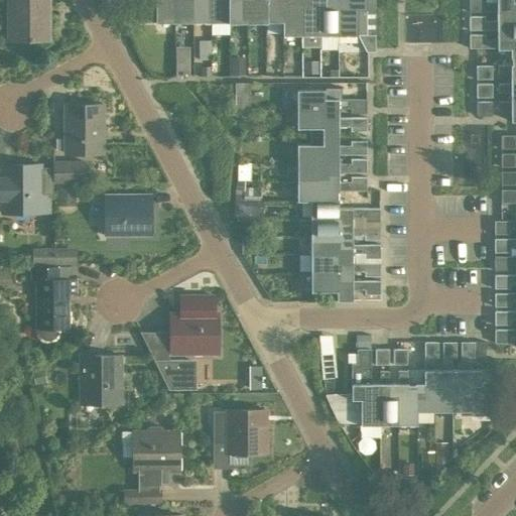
[(8,0),(9,41),(42,41),(42,10),(48,10),(48,0),(8,0)]
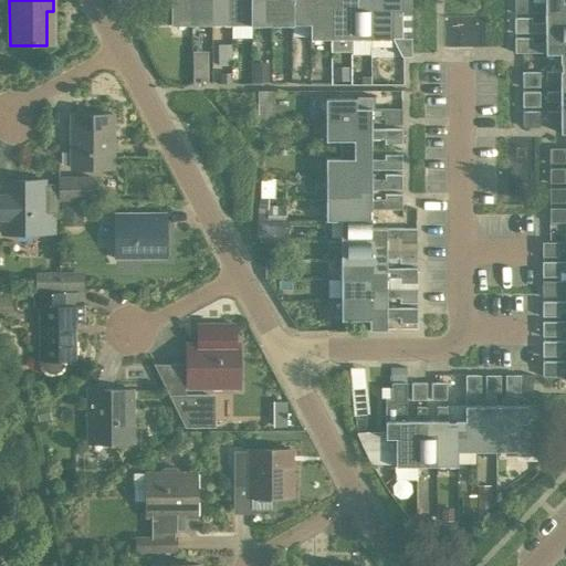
[(170,28),(192,27),(191,0),(155,0),(156,25),(170,25),(170,28)]
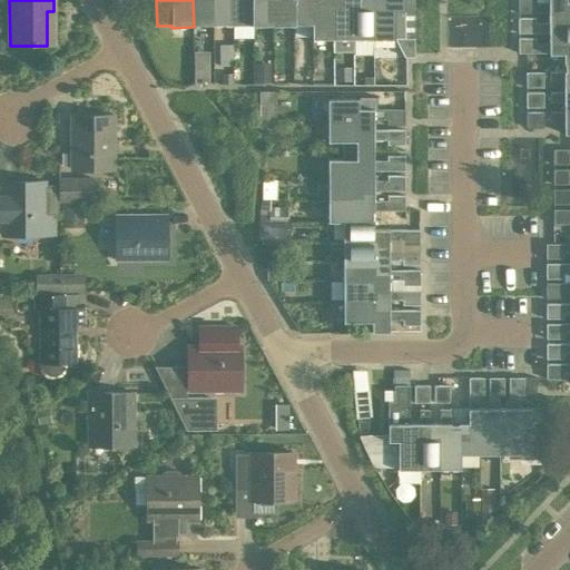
[(193,0),(194,27),(214,27),(213,0),(193,0)]
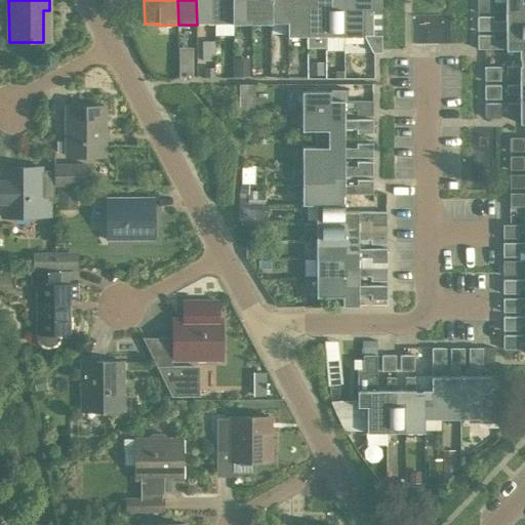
[(196,0),(197,25),(215,25),(214,0),(196,0)]
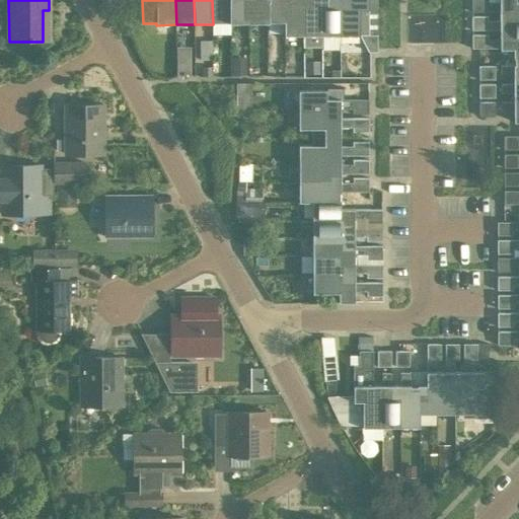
[(212,0),(213,24),(231,24),(230,0),(212,0)]
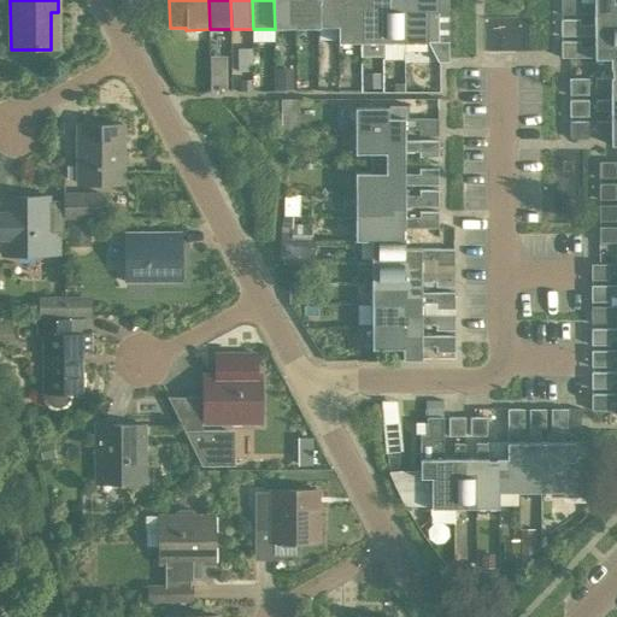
[(274,0),(275,28),(275,29),(297,28),(295,0),(274,0)]
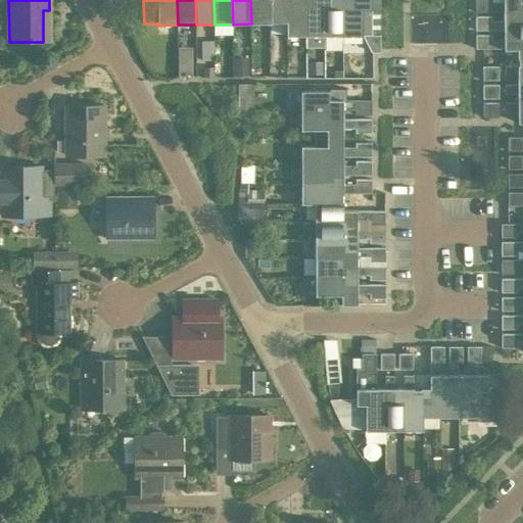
[(250,0),(251,24),(270,24),(270,22),(269,0),(250,0)]
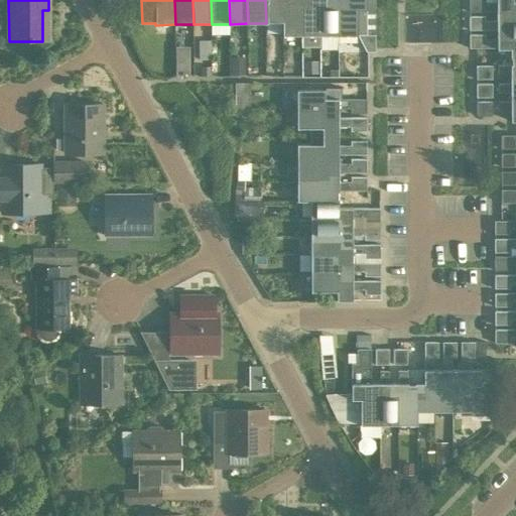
[(265,0),(266,22),(266,23),(282,23),(283,23),(283,0),(265,0)]
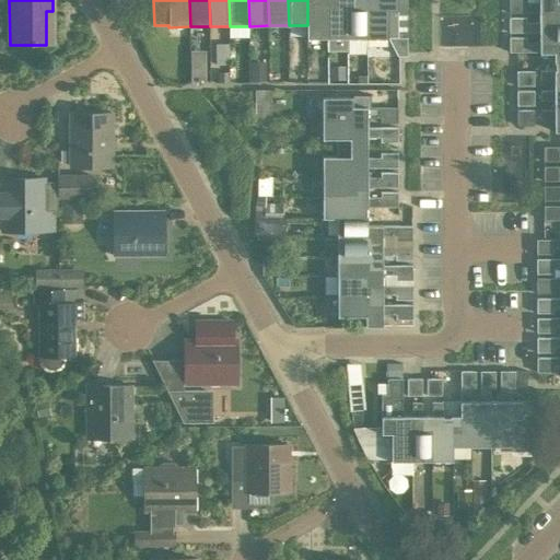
[(307,0),(307,25),(306,25),(306,41),(328,41),(328,12),(338,12),(337,0),(307,0)]
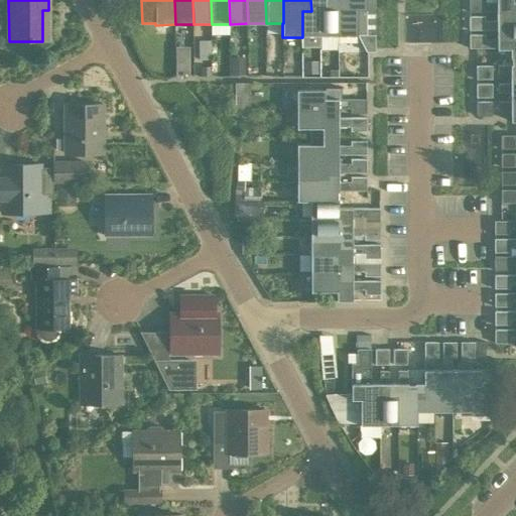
[(310,0),(311,11),(302,11),(302,37),(320,36),(320,11),(329,11),(328,0),(310,0)]
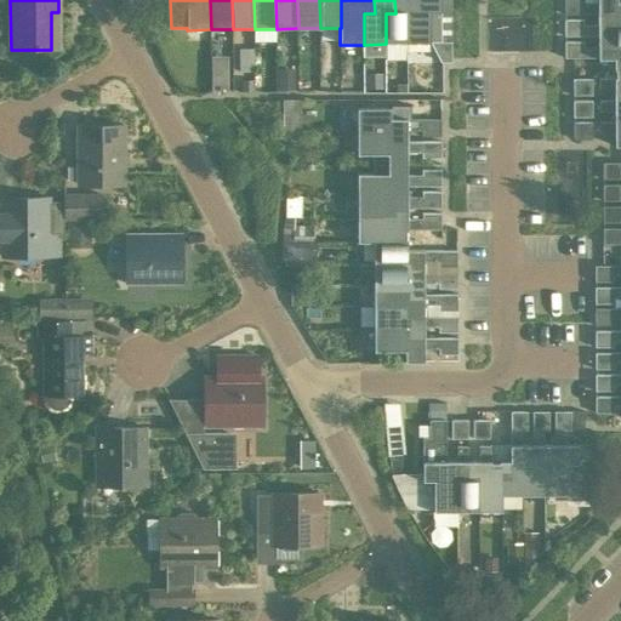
[(386,13),(386,44),(408,44),(408,13),(417,13),(416,0),(394,0),(396,13),(386,13)]
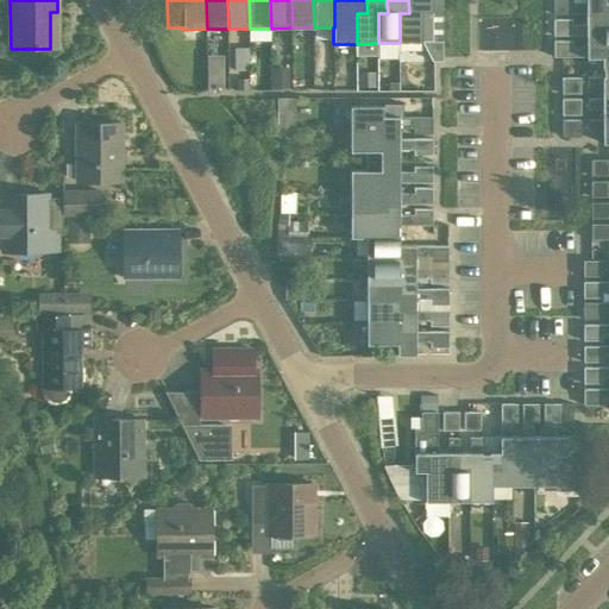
[(400,13),(400,43),(422,43),(422,41),(433,41),(433,13),(432,0),(408,0),(409,13),(400,13)]
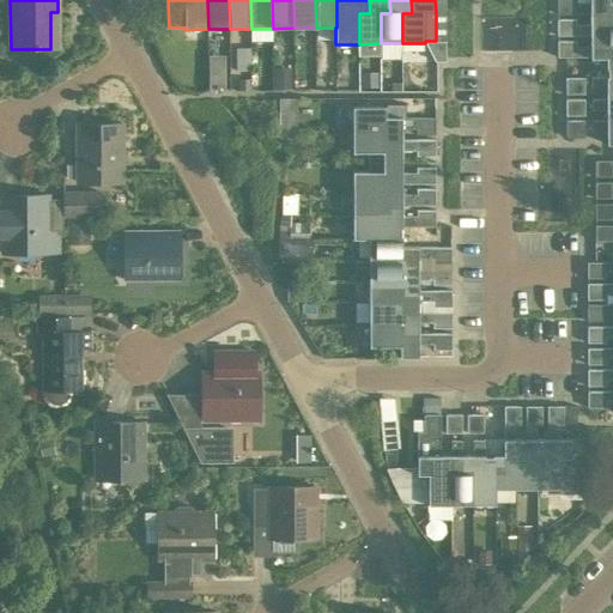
[(557,17),(590,17),(590,16),(608,16),(608,25),(612,25),(612,2),(610,4),(608,0),(590,0),(592,5),(576,5),(575,0),(574,0),(557,0),(557,17)]
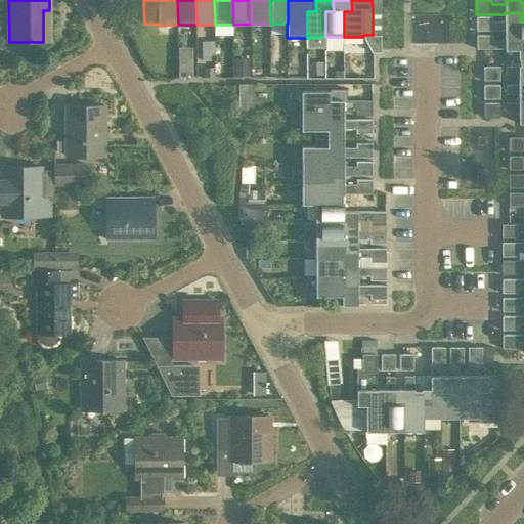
[(477,33),(505,32),(520,32),(520,41),(523,40),(523,22),(520,22),(520,13),(505,13),(505,14),(505,24),(492,24),(492,18),(477,18),(477,33)]
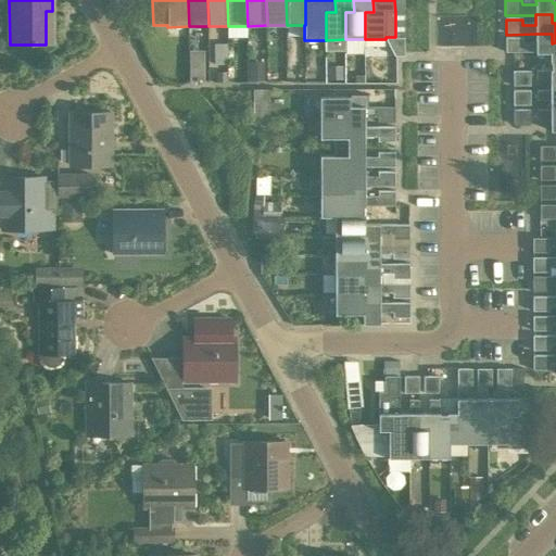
[(551,54),(551,63),(555,62),(555,42),(552,43),(552,34),(535,34),(535,45),(522,45),(522,38),(506,39),(506,53),(535,53),(535,54),(551,54)]
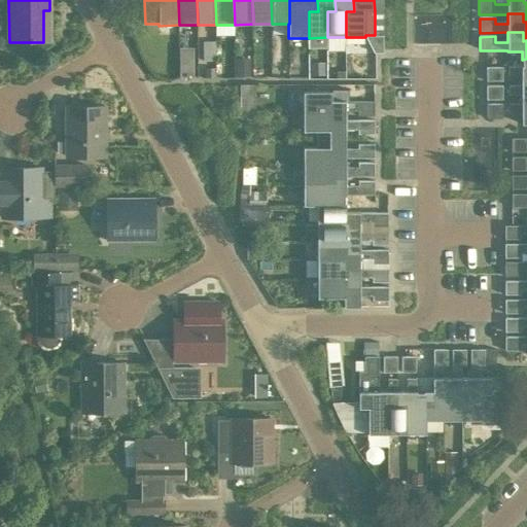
[(201,73),(200,45),(183,46),(185,74),(201,73)]
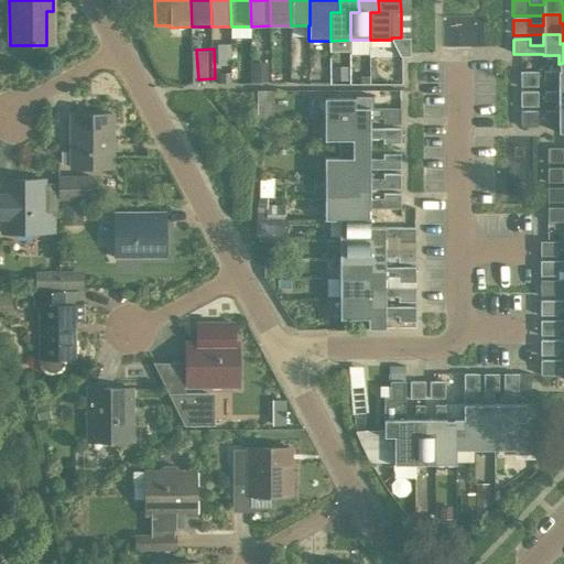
[(257,61),(257,80),(274,80),(274,61),(257,61)]
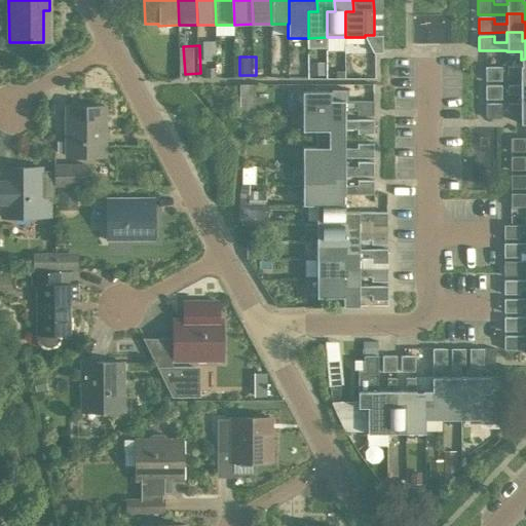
[(521,78),(521,86),(525,86),(525,59),(521,60),(521,69),(508,69),(508,78),(521,78)]
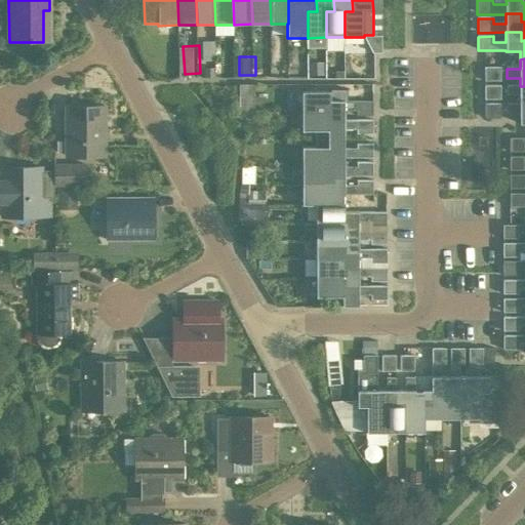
[(345,76),(345,67),(315,67),(315,76),(345,76)]
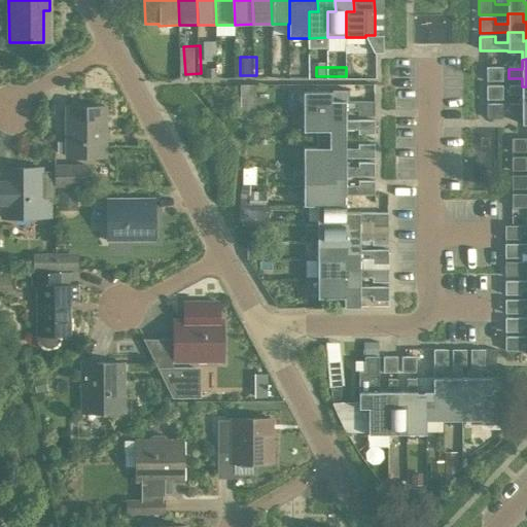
[(486,81),(502,81),(502,67),(486,67),(486,81)]
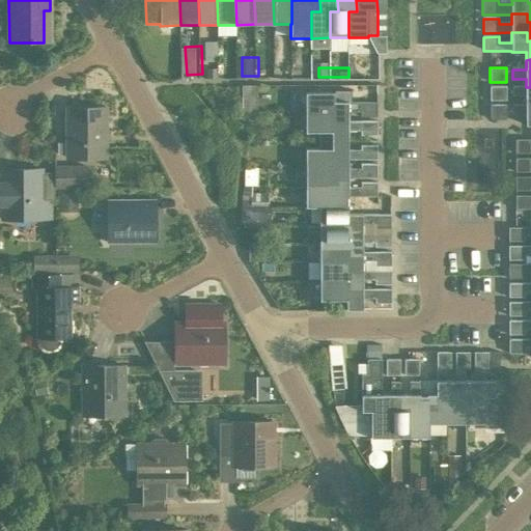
[(263,108),(261,85),(251,85),(252,108),(263,108)]
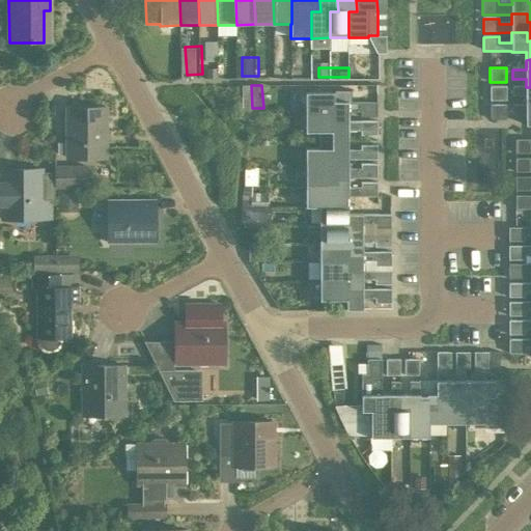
[(506,87),(490,86),(490,101),(506,101),(506,87)]
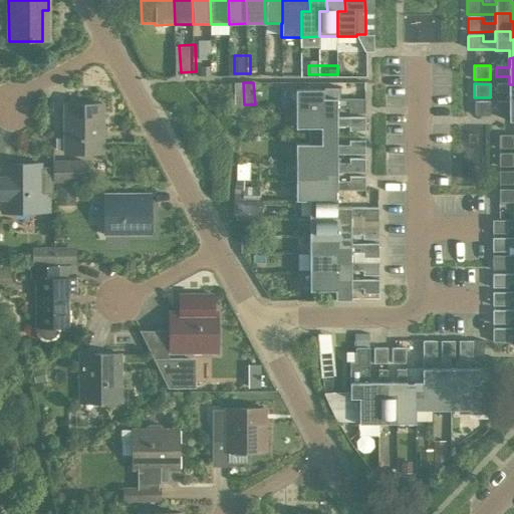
[(509,94),(509,102),(513,102),(513,84),(509,84),(496,84),(496,94),(509,94)]
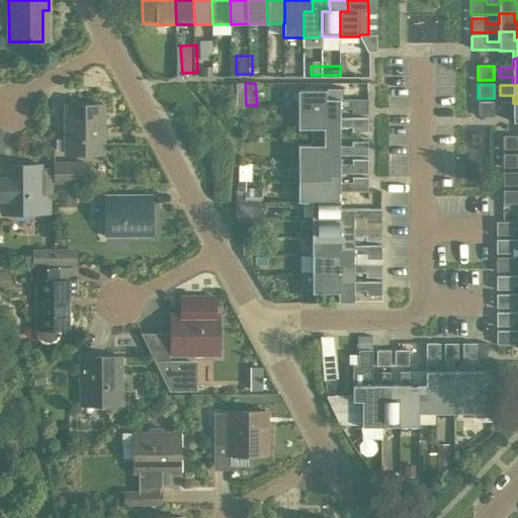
[(299,92),(299,110),(324,110),(324,121),(338,121),(338,111),(351,111),(351,115),(367,115),(367,102),(338,102),(338,101),(325,101),(325,92),(299,92)]
